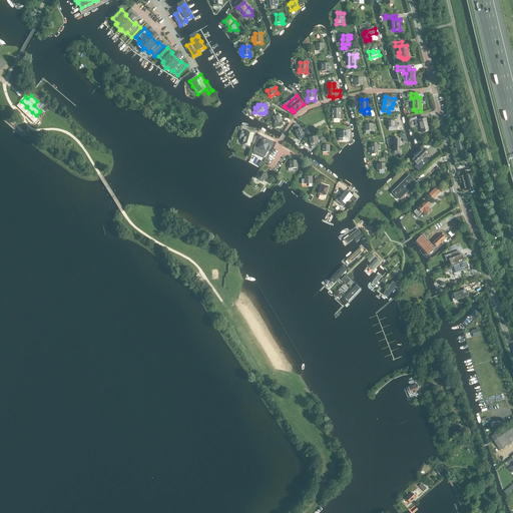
[(283,125),(279,116),(274,118),(276,124),(274,124),(276,127),(283,125)]
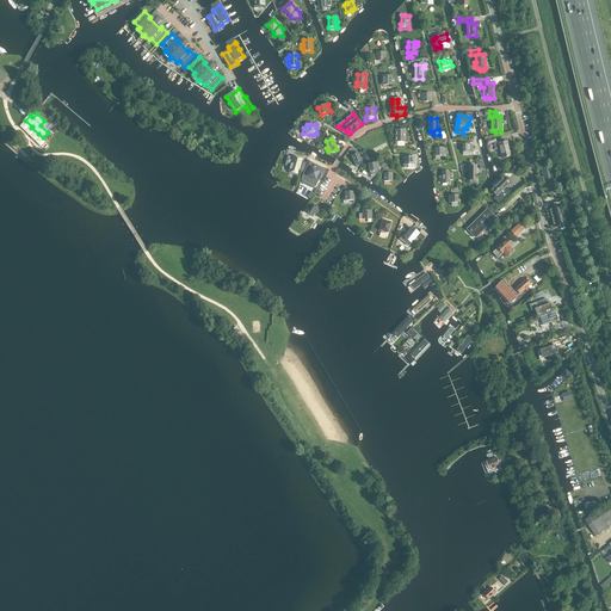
[(503,159),(510,158),(507,152),(510,152),(507,146),(508,144),(507,141),(498,143),(497,142),(495,142),(495,139),(488,140),(489,143),(494,142),(495,147),(498,146),(499,146),(503,159)]
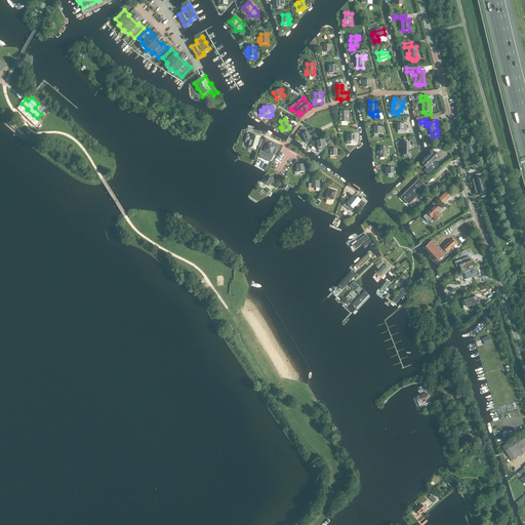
[(312,140),(308,131),(301,134),(306,144),(312,140)]
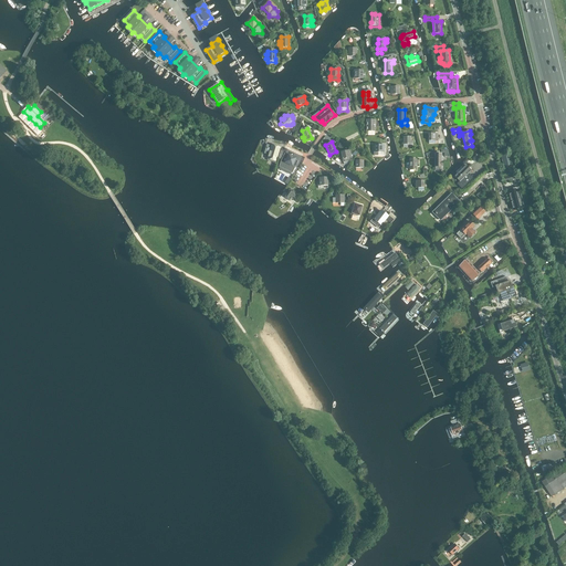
[(268,154),(266,158),(275,161),(276,157),(280,148),(272,145),(272,146),(266,145),(264,153),(268,154)]
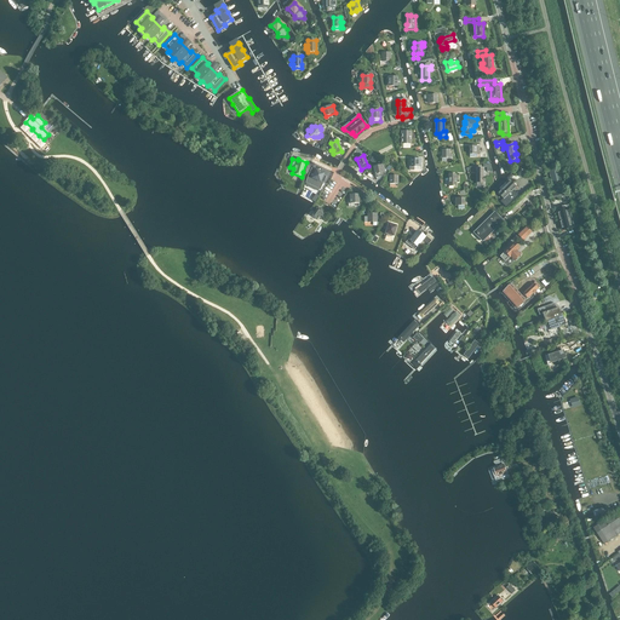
[(422,167),(422,159),(411,159),(411,166),(409,166),(409,171),(414,171),(414,167),(422,167)]
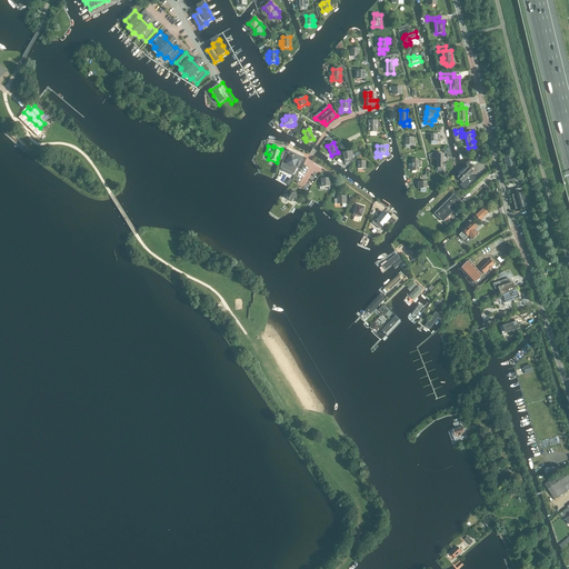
[(353,159),(351,151),(342,153),(343,160),(345,160),(345,162),(353,161),(352,159),(353,159)]
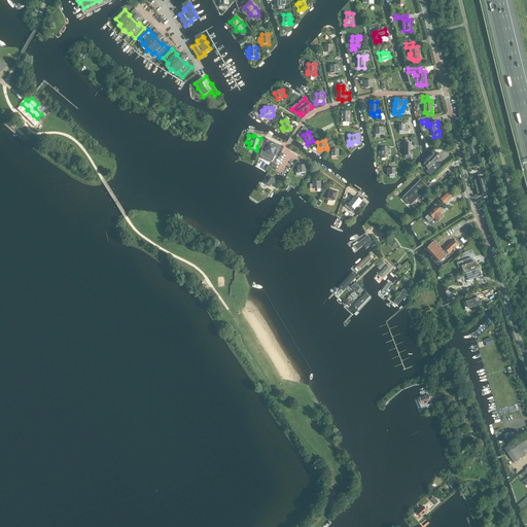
[(261,150),(259,155),(260,156),(261,155),(271,161),(272,162),(275,155),(278,150),(275,149),(276,147),(269,144),(269,145),(265,143),(261,150)]
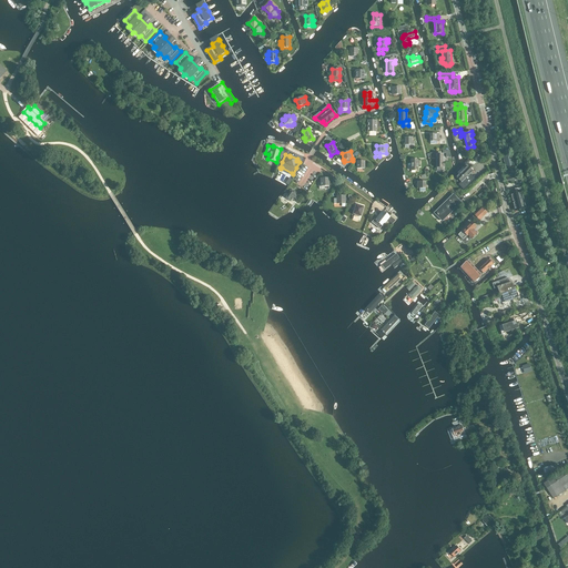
[(421,161),(418,161),(418,160),(412,160),(412,171),(418,170),(418,165),(421,165),(421,161)]
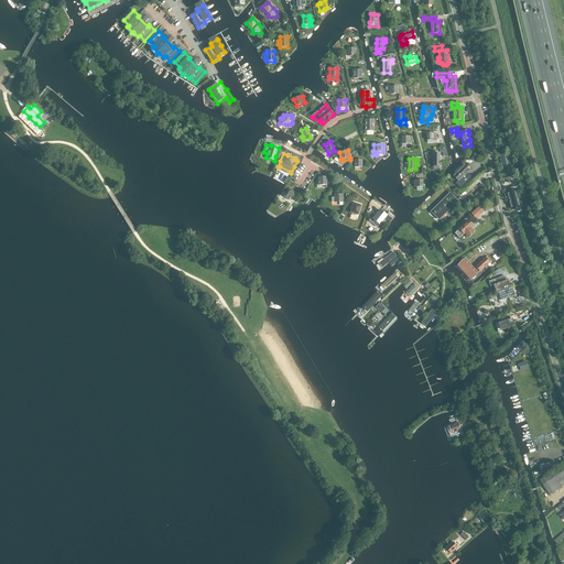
[(459,188),(466,182),(464,180),(466,177),(465,175),(469,171),(464,165),(453,176),(458,182),(456,184),(459,188)]
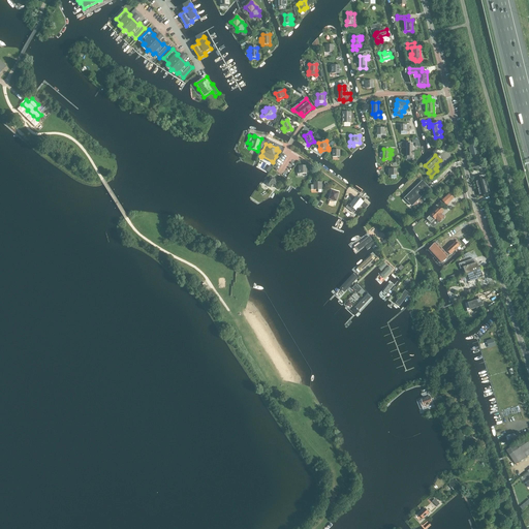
[(480,179),(475,180),(479,196),(484,195),(484,196),(485,196),(485,195),(490,194),(485,176),(479,177),(480,179)]
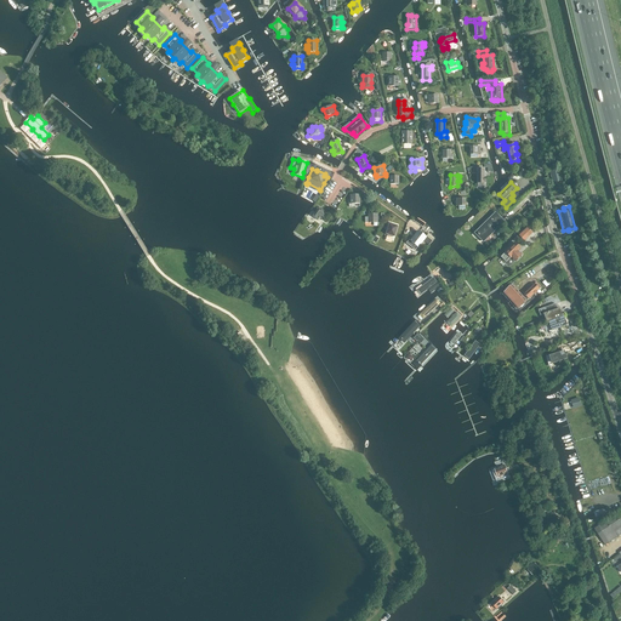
[(324,218),(326,215),(324,212),(324,211),(322,210),(320,211),(318,209),(312,216),(318,221),(319,218),(319,220),(320,218),(322,216),(324,218)]
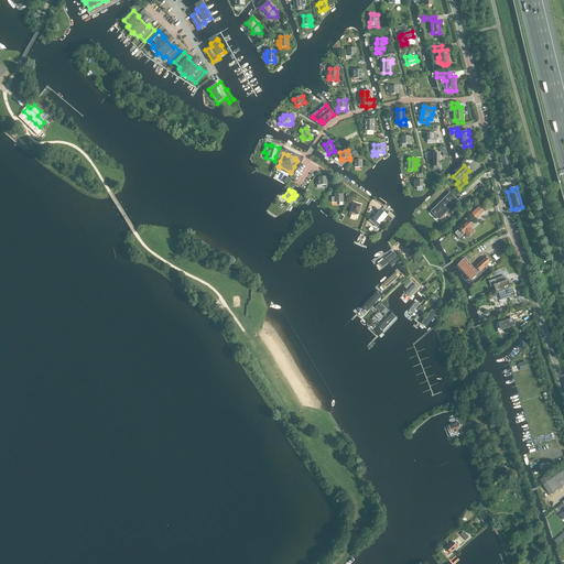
[(438,219),(457,202),(449,194),(431,212),(438,219)]
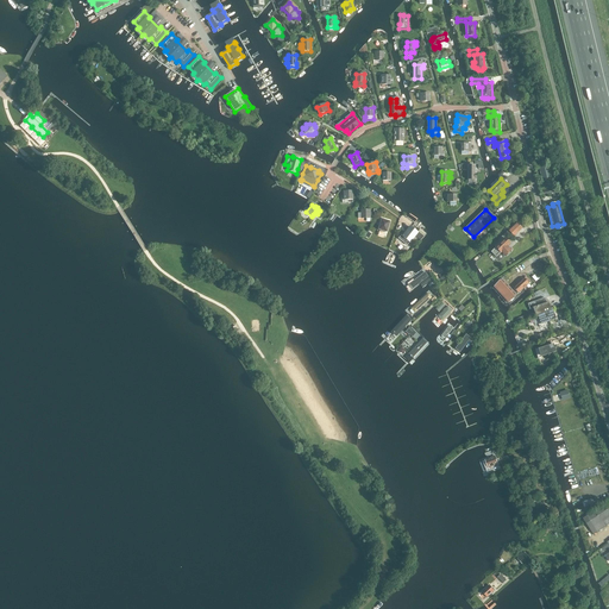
[(382,232),(383,232),(384,232),(385,232),(387,232),(389,223),(382,220),(382,221),(380,220),(378,224),(381,225),(380,230),(380,231),(381,231),(382,232)]
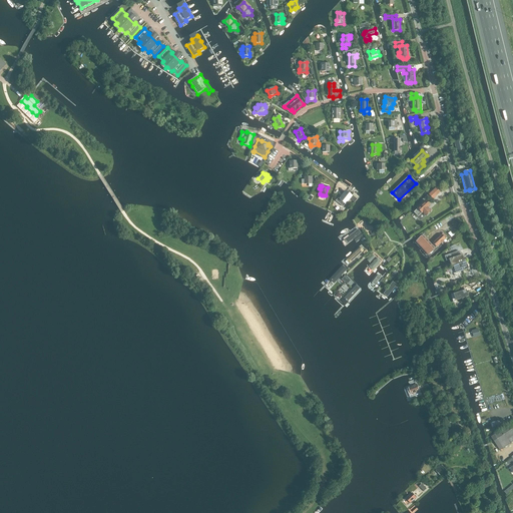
[(353,195),(346,190),(339,198),(338,197),(336,201),(343,207),(345,204),(346,204),(353,195)]
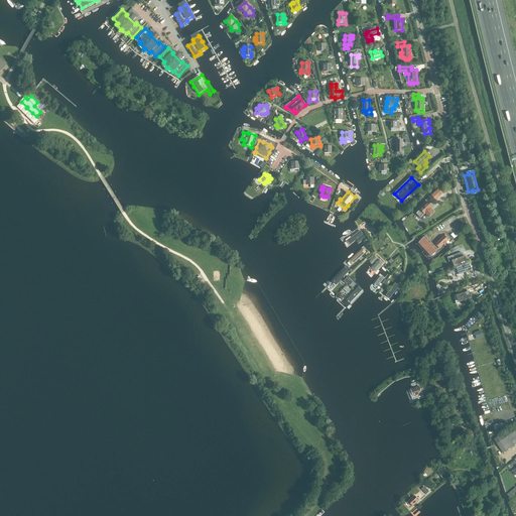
[(424,215),(425,214),(428,218),(429,216),(433,213),(430,209),(432,207),(427,202),(424,205),(419,210),(416,214),(420,218),(423,214),(424,215)]
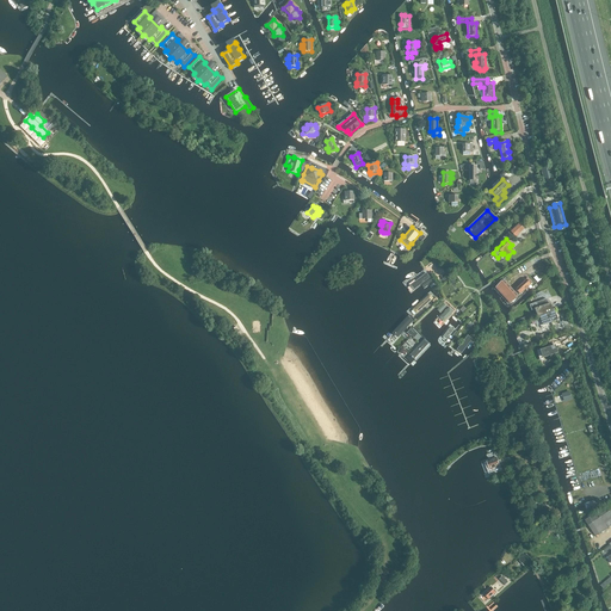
[(426,275),(408,289),(412,294),(430,279),(426,275)]
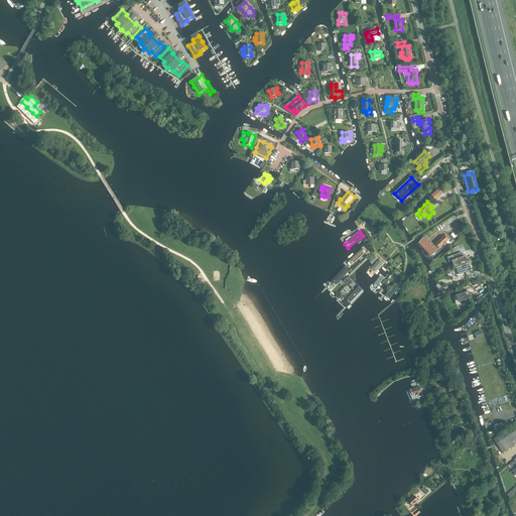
[(445,235),(435,244),(439,249),(442,246),(443,246),(445,244),(445,243),(449,239),(445,235)]
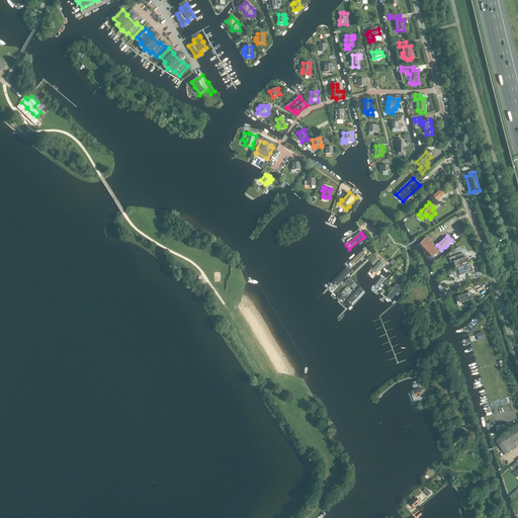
[(433,257),(439,251),(427,238),(421,243),(433,257)]
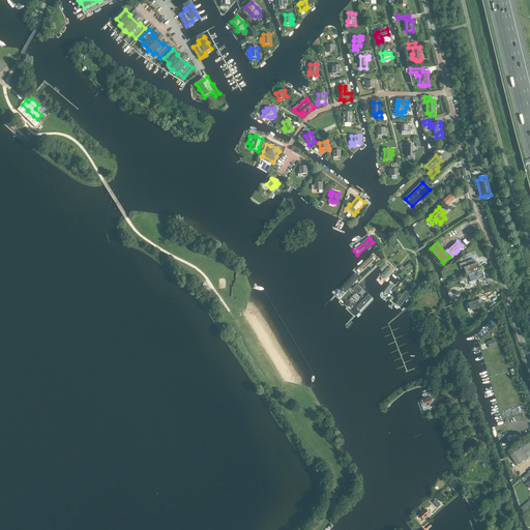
[(357,270),(362,275),(378,261),(373,256),(357,270)]
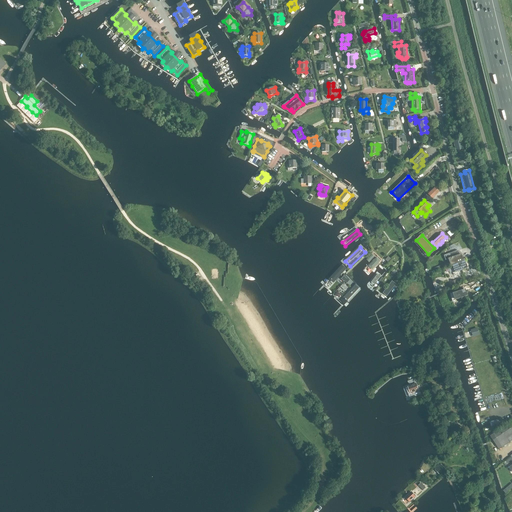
[(448,259),(450,264),(450,265),(464,260),(463,257),(461,257),(460,255),(458,251),(444,256),(445,260),(448,259)]
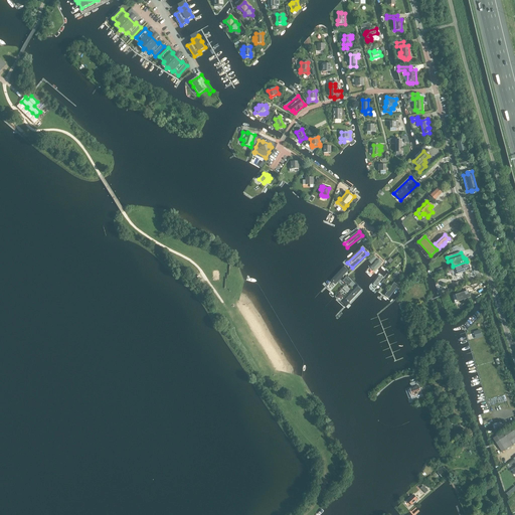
[(349,276),(364,293),(382,269),(372,255),(369,256),(349,276)]
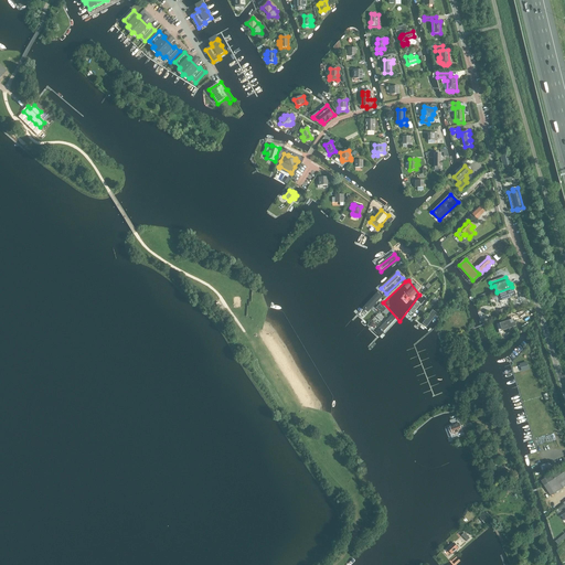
[(497,302),(500,301),(515,296),(513,290),(512,287),(497,292),(498,297),(496,297),(497,302)]
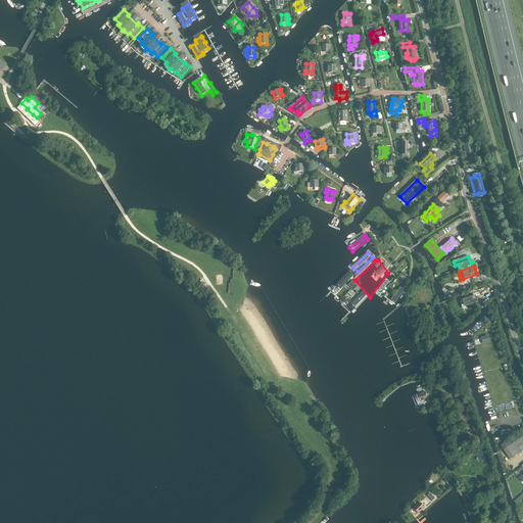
[(350,273),(337,286),(341,290),(354,277),(350,273)]
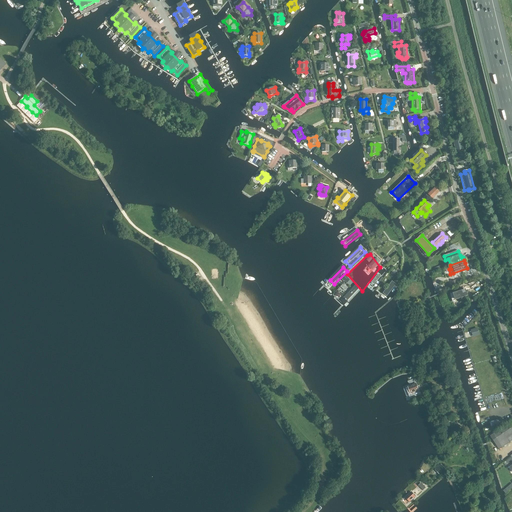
[(370,285),(374,289),(382,279),(378,275),(370,285)]
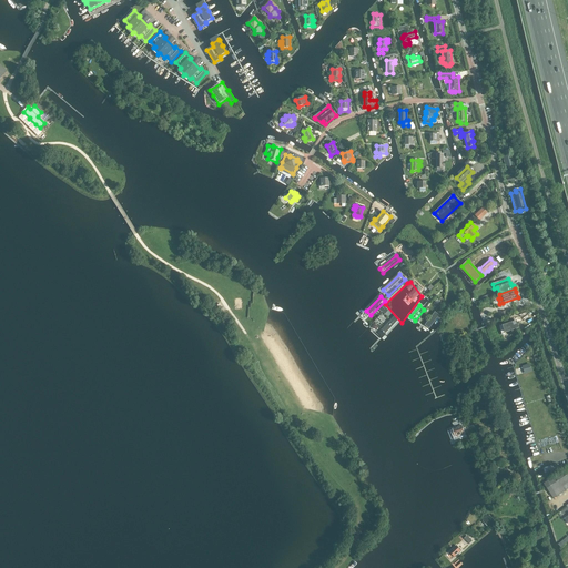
[(429,328),(438,317),(434,314),(425,325),(429,328)]
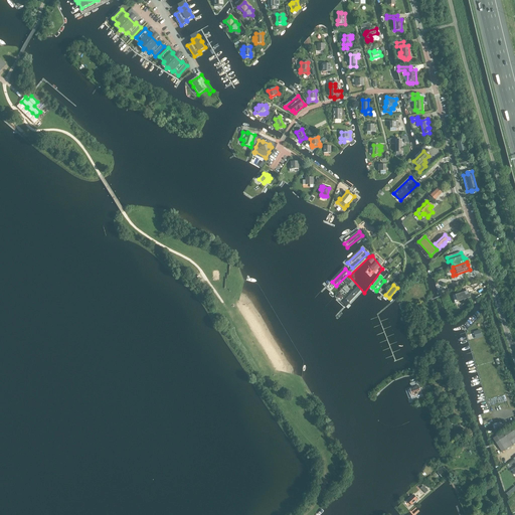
[(350,303),(361,292),(356,288),(345,299),(350,303)]
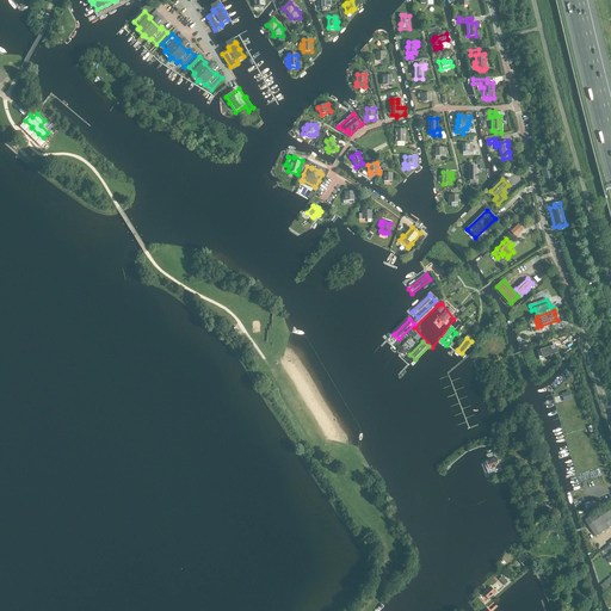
[(543,358),(557,353),(555,345),(541,350),(543,358)]
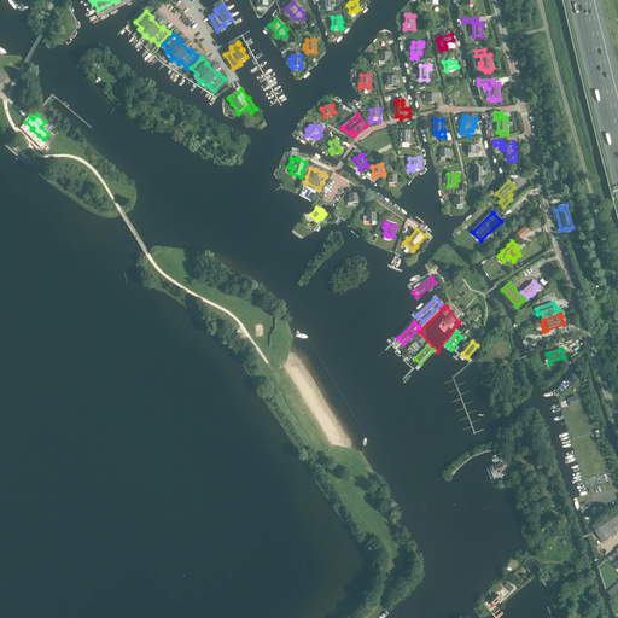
[(496,474),(505,471),(502,464),(493,467),(496,474)]
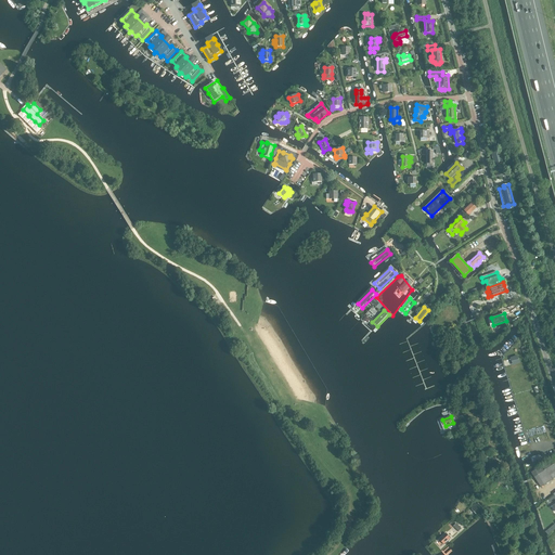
[(547,485),(550,483),(550,481),(554,477),(554,456),(531,473),(541,487),(546,483),(547,485)]
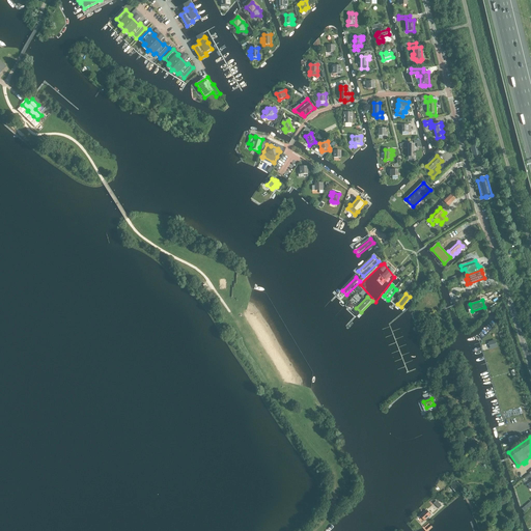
[(455,492),(462,486),(457,481),(455,483),(454,482),(451,485),(452,486),(451,487),(455,492)]
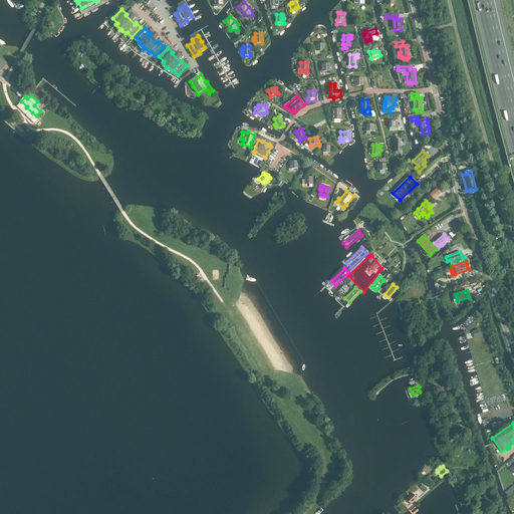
[(412,504),(417,499),(413,494),(408,500),(412,504)]
